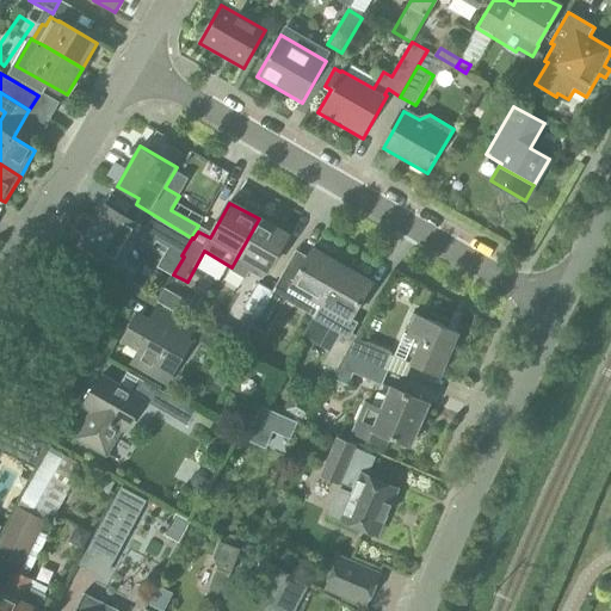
[(181,255),(192,238),(180,232),(143,210),(135,224),(105,207),(84,244),(116,263),(133,234),(155,245),(158,241),(181,255)]
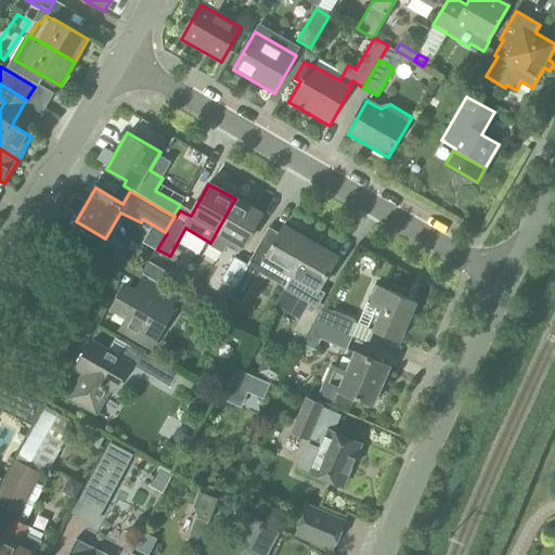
[(239,254),(261,214),(235,198),(210,243),(208,245),(222,253),(226,247),(239,254)]
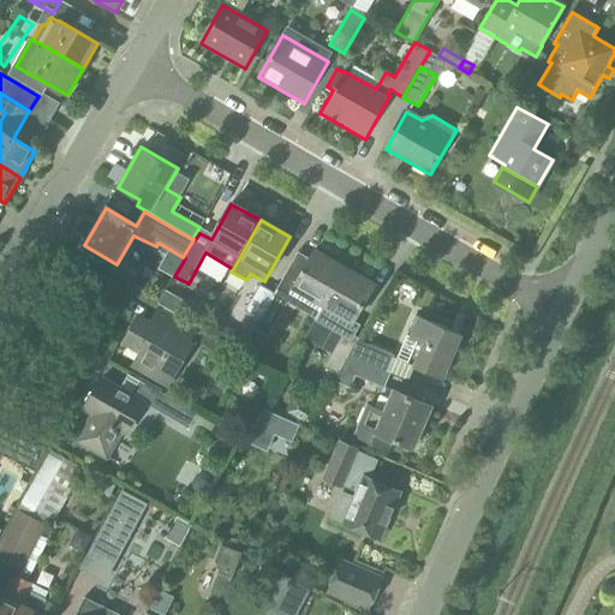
[(274,294),(258,322),(255,328),(268,335),(287,302),(315,320),(345,268),(315,251),(304,268),(292,261),(274,294)]
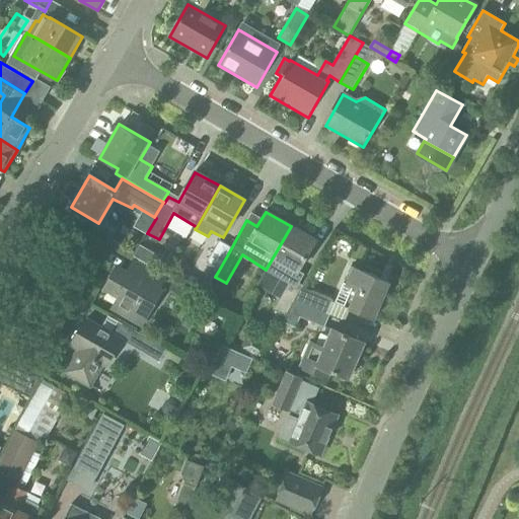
[(295,300),(303,285),(299,283),(304,275),(298,272),(316,241),(291,226),(266,270),(290,284),(276,308),(287,315),(295,300)]
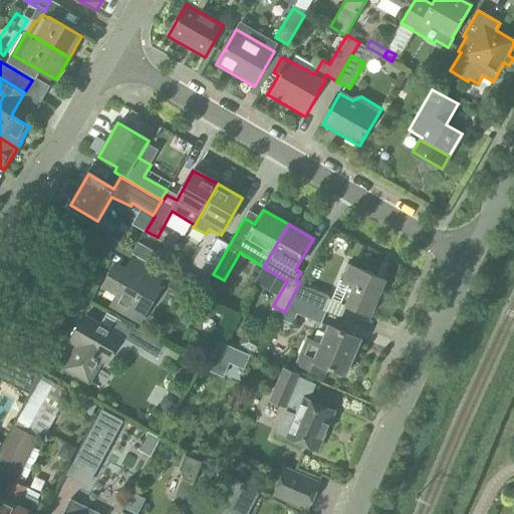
[(216,269),(229,246),(217,239),(206,259),(207,264),(216,269)]
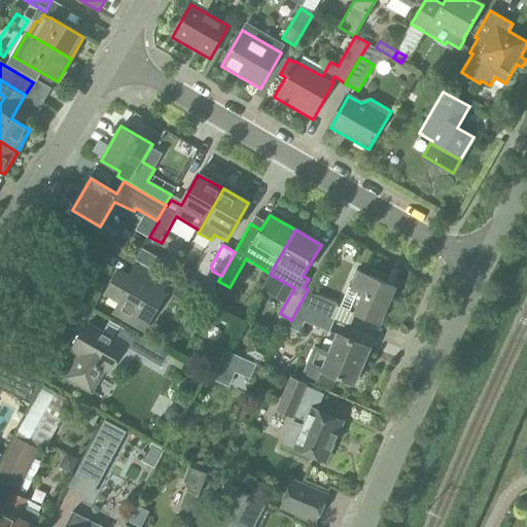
[(163,302),(160,300),(169,282),(135,264),(130,274),(119,268),(104,293),(118,303),(112,314),(144,332),(163,302)]
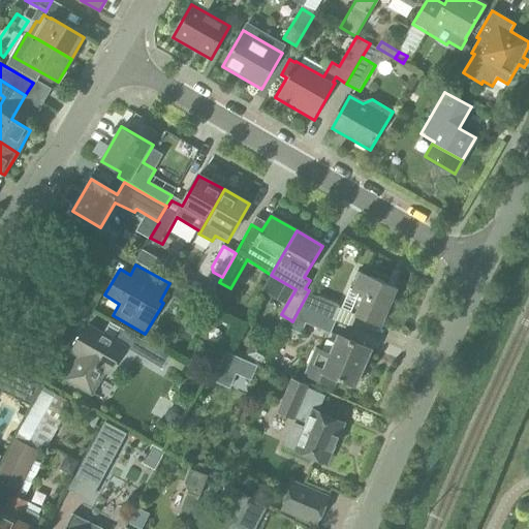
[(365,296),(356,315),(381,325),(397,288),(362,273),(353,291),(365,296)]
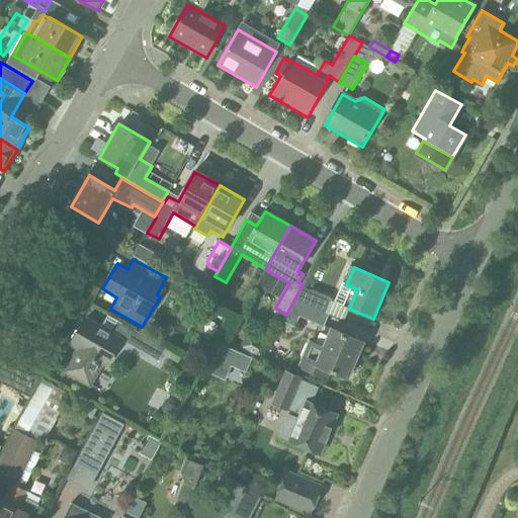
[(304,284),(303,284),(294,299),(330,314),(335,303),(332,300),(332,299),(303,286),(304,284)]
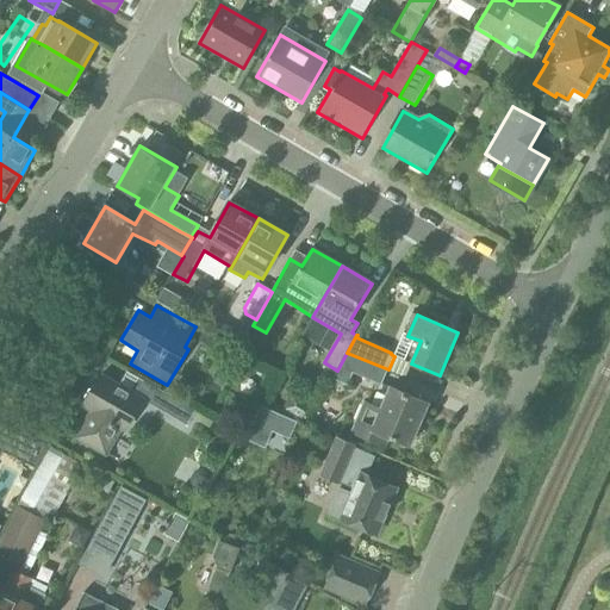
[(388,369),(347,353),(337,371),(332,379),(349,385),(354,373),(383,385),(388,369)]
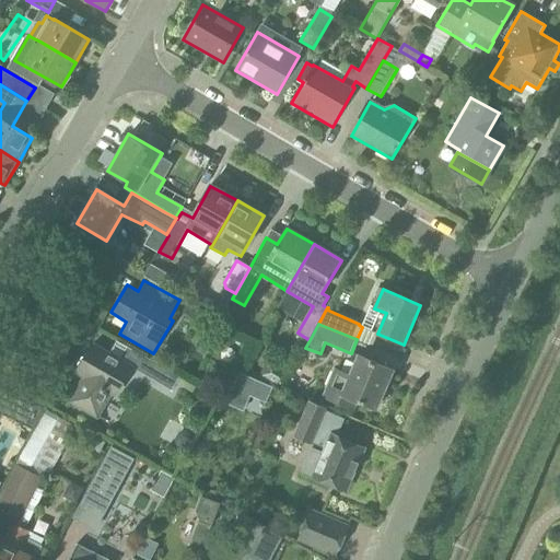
[(112,393),(115,395),(130,366),(173,391),(181,376),(117,340),(109,356),(93,346),(77,374),(83,378),(70,401),(97,418),(112,393)]
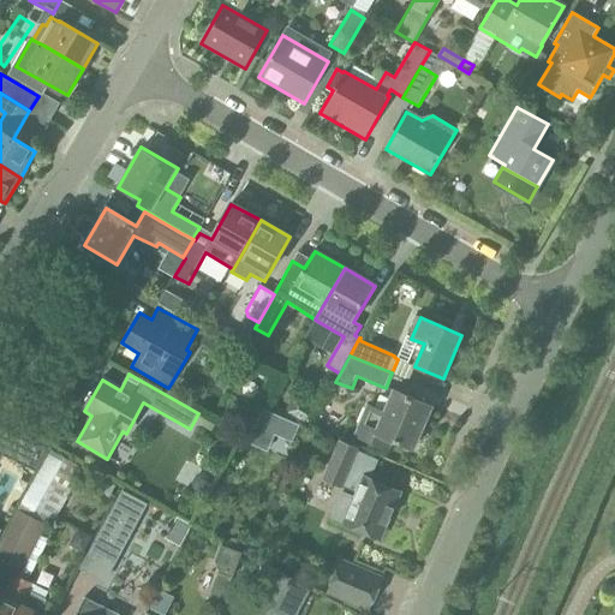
[(394,392),(386,412),(366,404),(353,437),(388,451),(392,441),(413,449),(431,406),(394,392)]
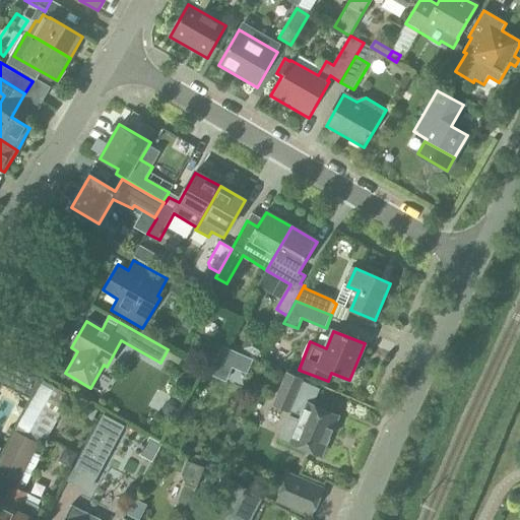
[(243,349),(262,360),(268,347),(250,337),(243,349)]
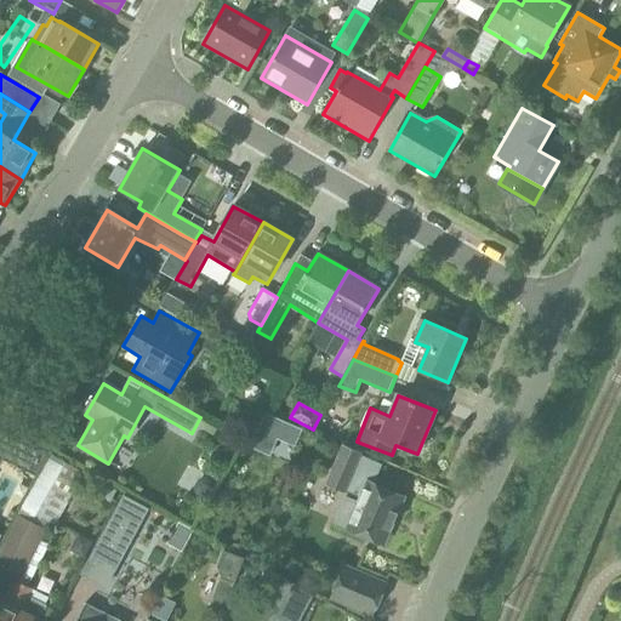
[(302,427),(283,419),(274,438),(294,446),(302,427)]
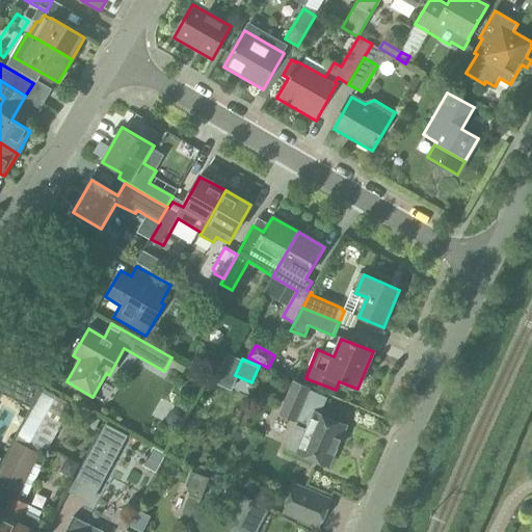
[(0,382),(17,392),(22,380),(0,369),(0,382)]
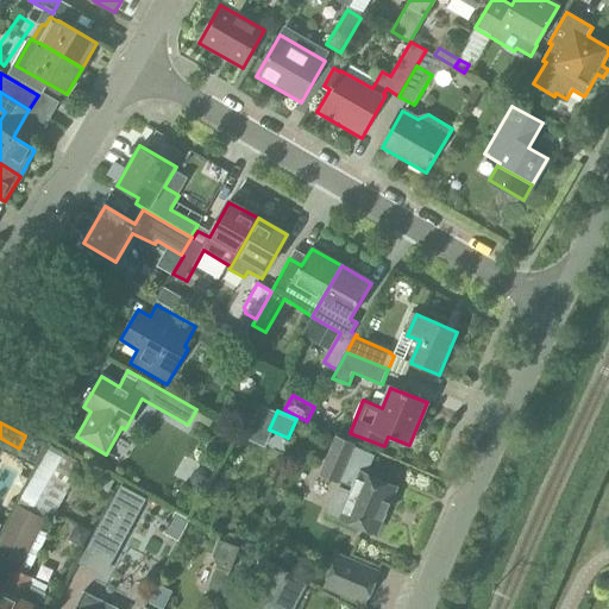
[(396,489),(368,476),(376,456),(332,438),(318,473),(355,489),(351,497),(337,491),(328,512),(343,518),(377,533),(396,489)]
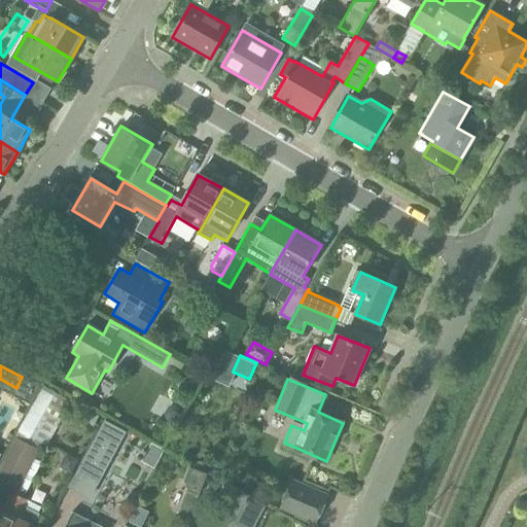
[(0,466),(0,482),(20,492),(39,451),(42,453),(71,403),(43,387),(14,436),(0,466)]
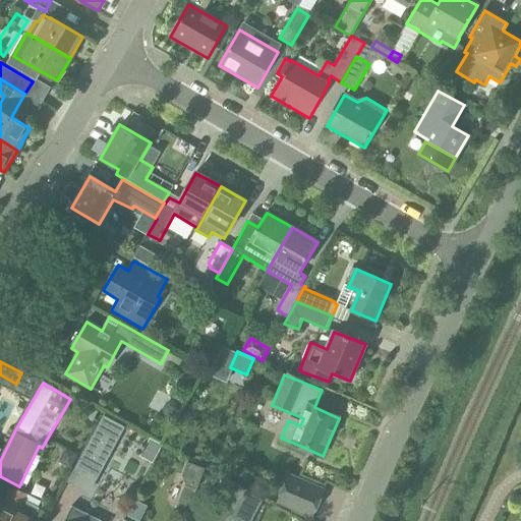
[(105,417),(80,461),(100,472),(124,427),(105,417)]
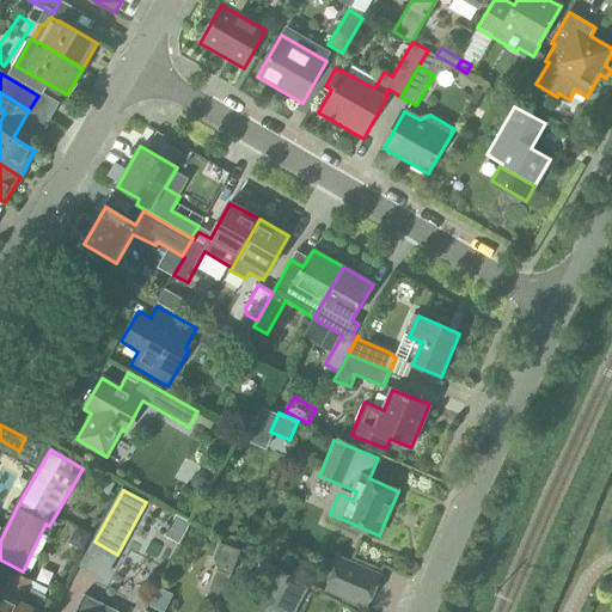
[(240,550),(220,543),(214,558),(219,569),(210,593),(222,597),(240,550)]
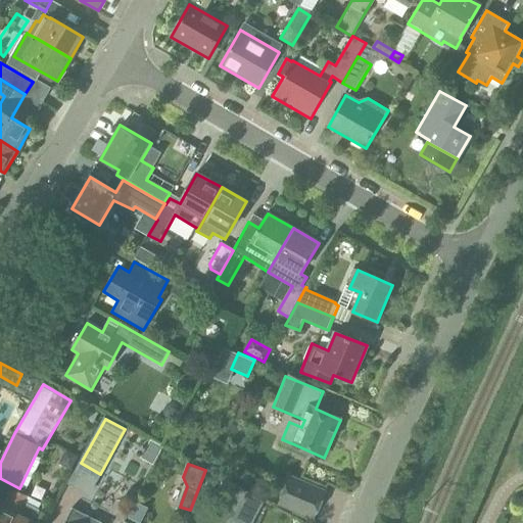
[(325,491),(289,475),(277,504),(312,520),(325,491)]
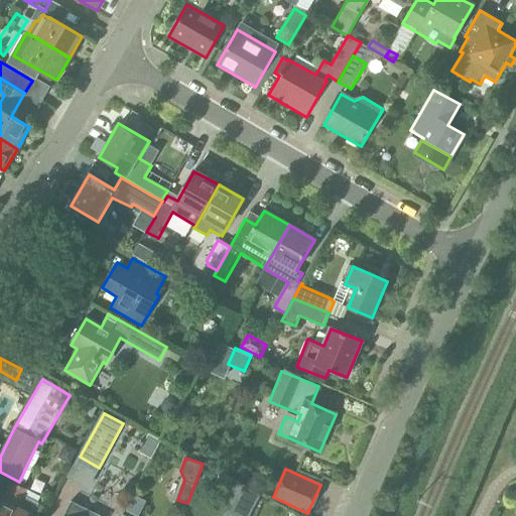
[(22,495),(26,488),(13,482),(3,500),(1,499),(0,500),(0,515),(34,515),(35,515),(32,514),(38,502),(22,495)]
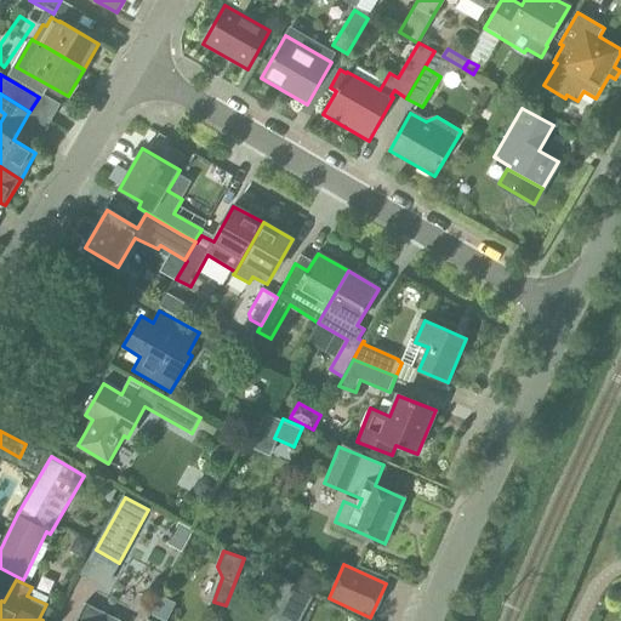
[(166,620),(167,620),(176,603),(161,596),(152,614),(166,620)]
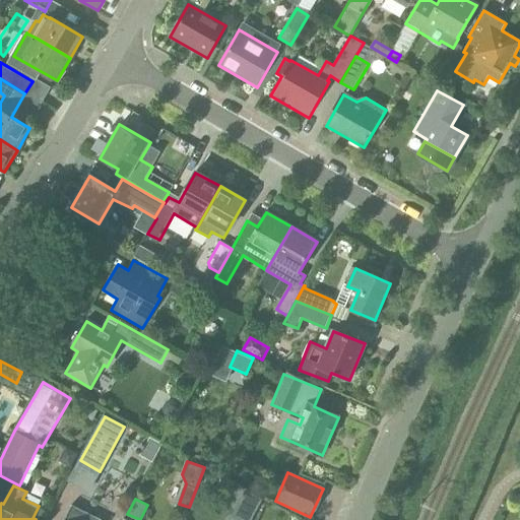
[(64,519),(100,519),(101,519),(72,505),(64,519)]
